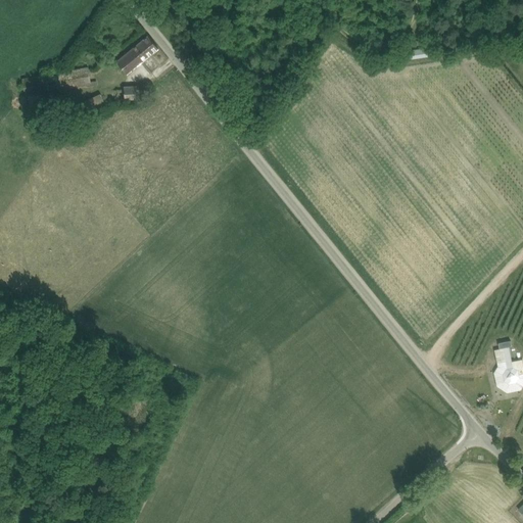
[(143,61),(158,48),(149,36),(117,61),(128,74),(143,61)]
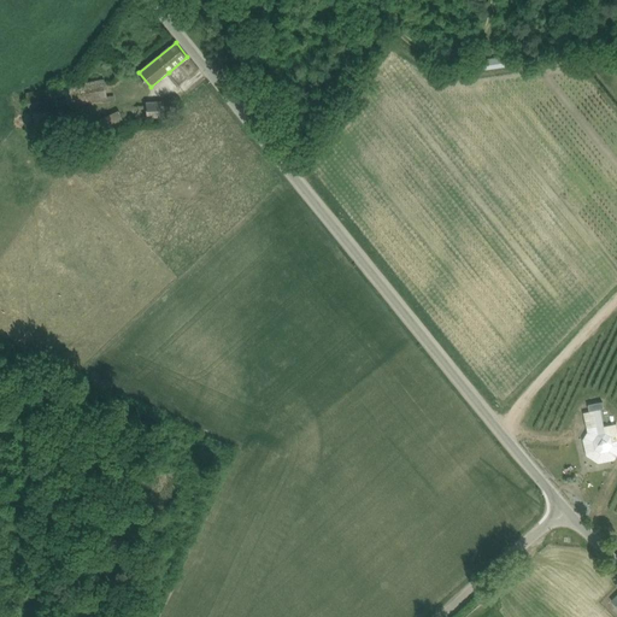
[(475,71),(512,66),(510,56),(474,62),(475,71)]
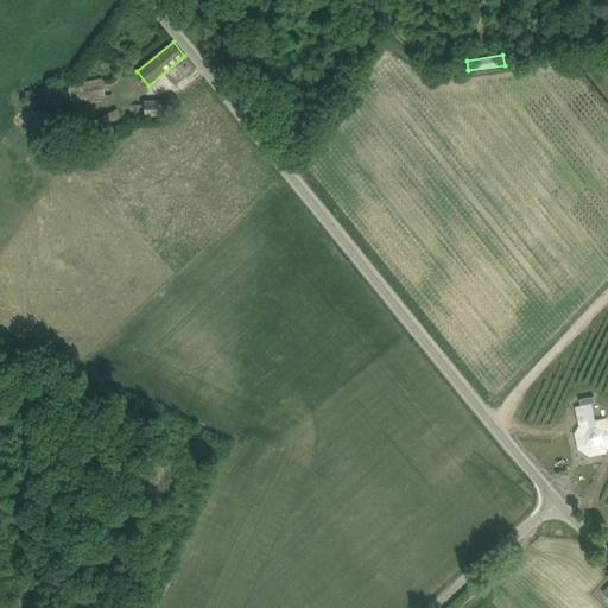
[(105,70),(107,68),(112,63),(107,58),(102,63),(100,65),(105,70)]
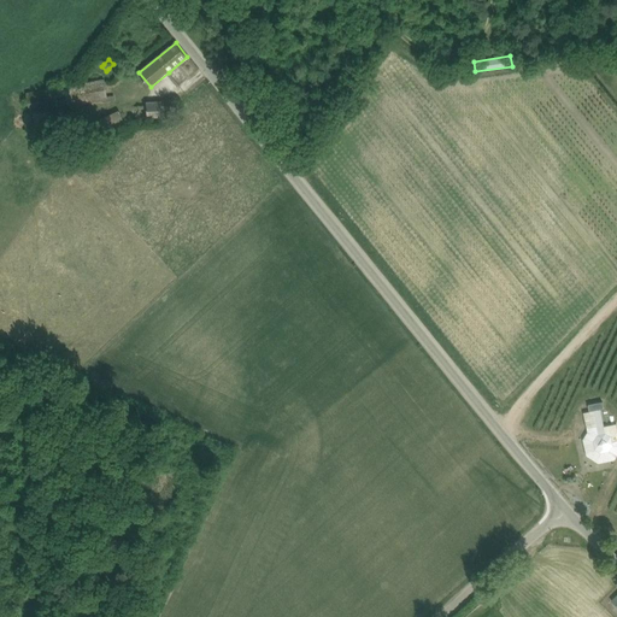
[(105,78),(27,92),(30,113),(109,99),(105,78)]
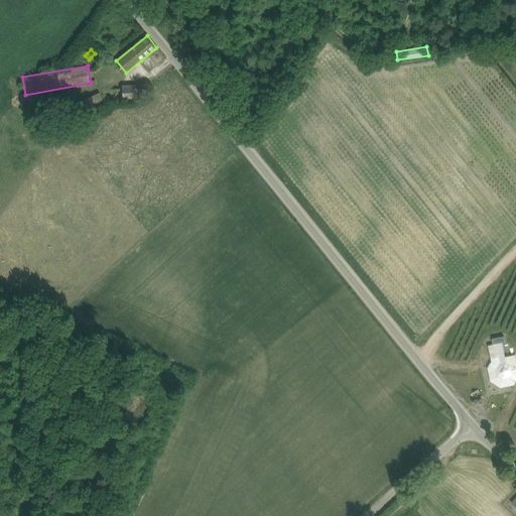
[(124,98),(124,99),(136,98),(135,85),(123,86),(123,89),(113,89),(114,99),(124,98)]
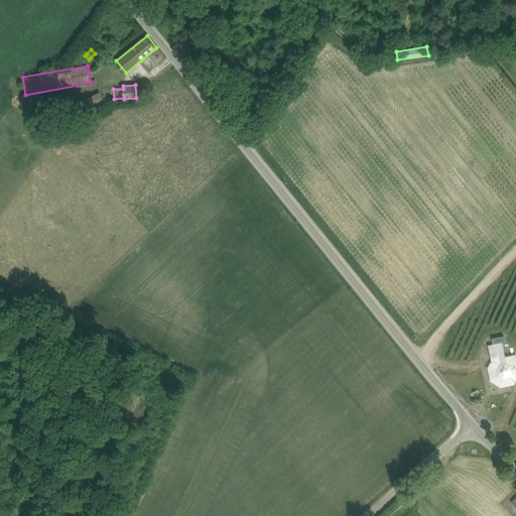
[(507,357),(503,342),(501,343),(506,362),(511,366),(511,364),(515,363),(515,358),(515,355),(507,357)]
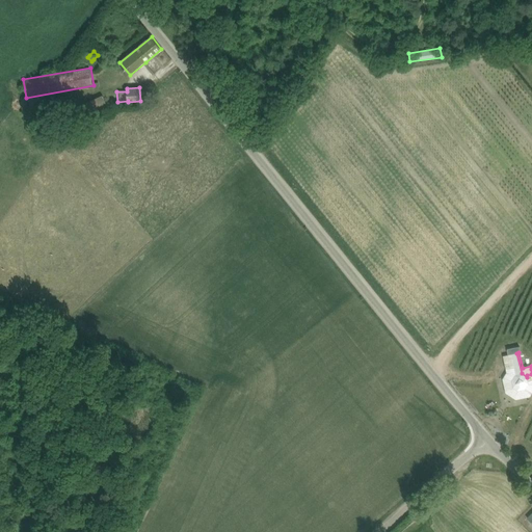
[(522,373),(516,353),(510,354),(515,375),(511,380),(513,388),(517,391),(525,389),(529,383),(528,381),(531,379),(531,374),(527,375),(527,377),(522,373)]
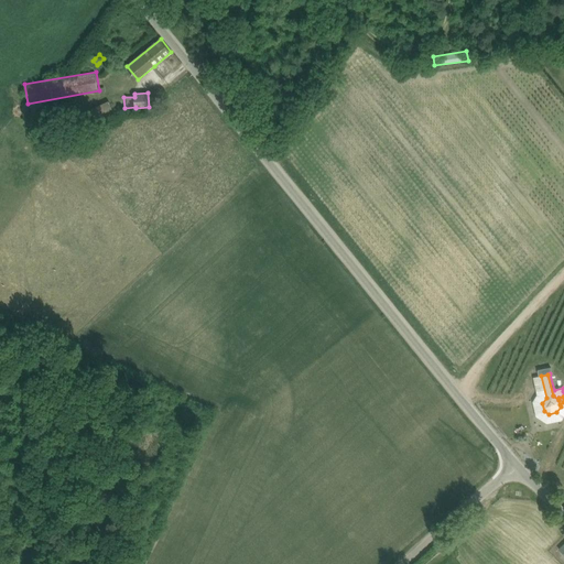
[(563,418),(563,402),(560,404),(561,407),(556,412),(549,414),(544,411),(542,403),(546,398),(541,376),(539,377),(534,378),(538,396),(533,402),(537,418),(548,424),(563,421),(563,418)]
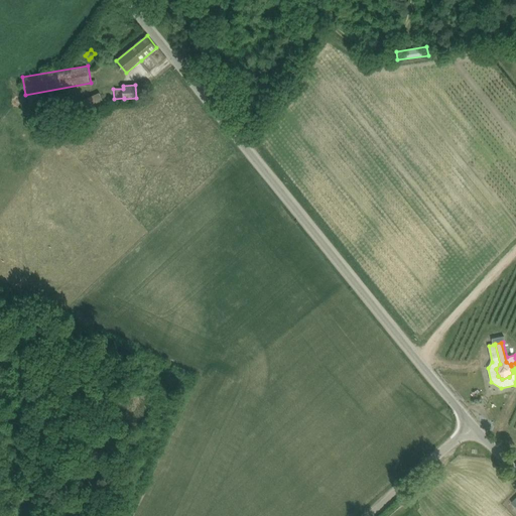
[(494,395),(500,398),(503,392),(497,389),(494,395)]
